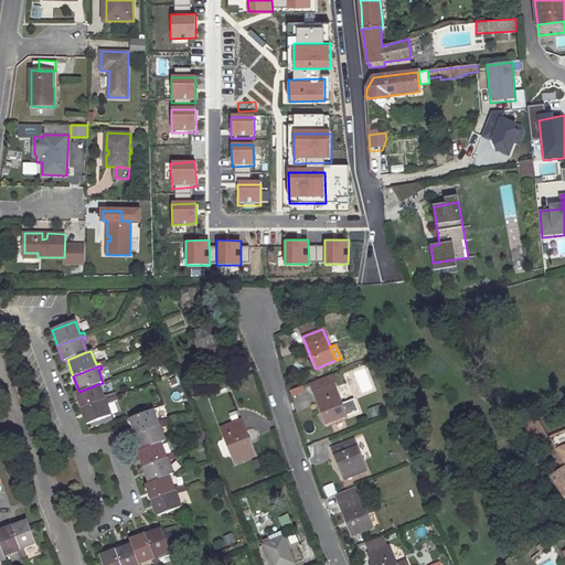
[(80,392),(75,393),(81,408),(108,398),(107,395),(104,396),(98,384),(80,392)]
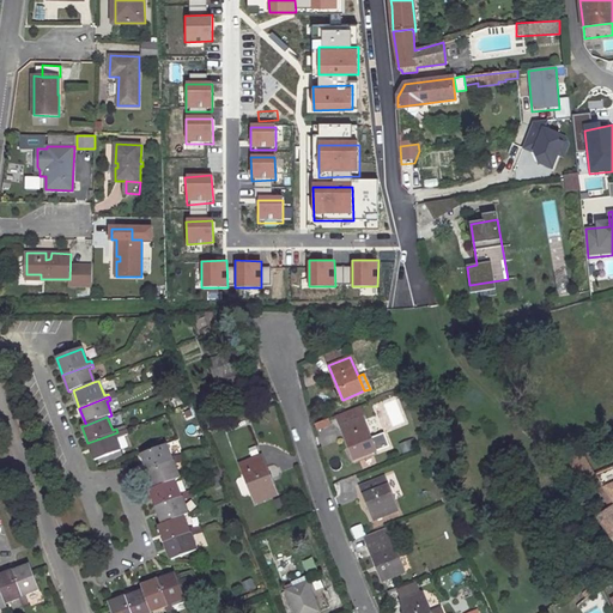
[(316,423),(317,428),(331,423),(328,418),(316,423)]
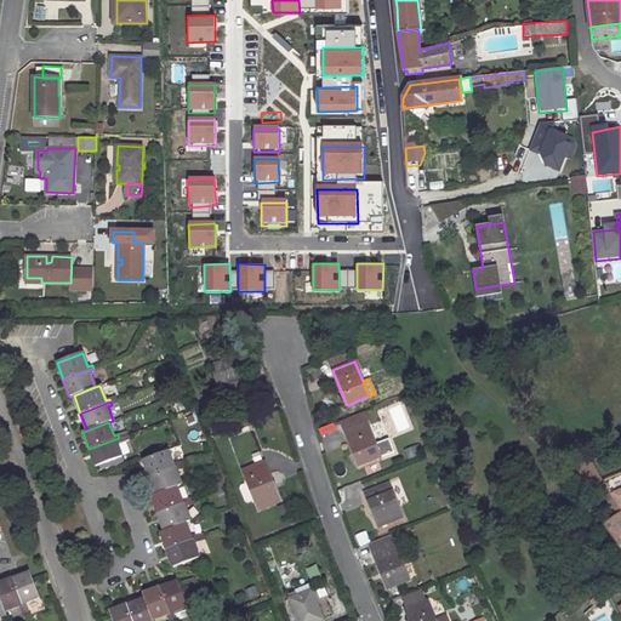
[(368,423),(345,432),(359,466),(381,457),(368,423)]
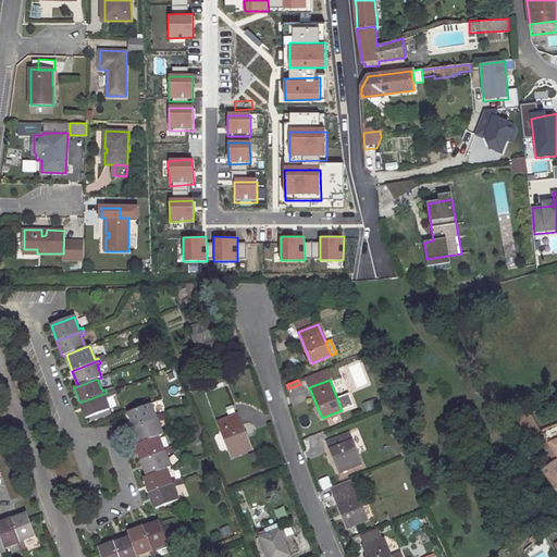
[(109,410),(104,397),(108,396),(107,393),(79,403),(86,419),(109,410)]
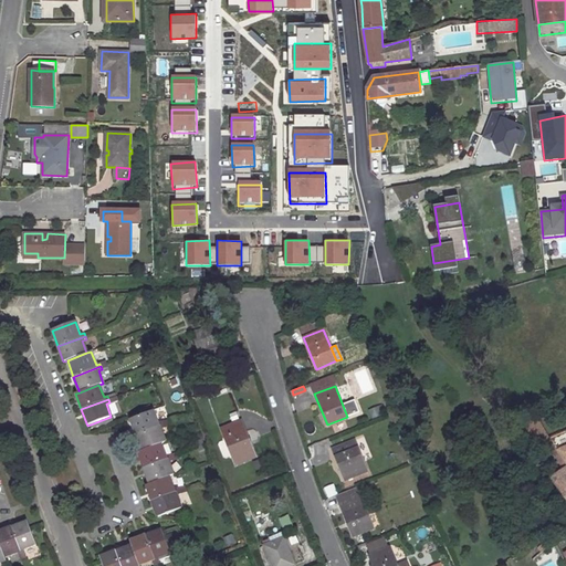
[(154,410),(129,419),(135,436),(163,425),(161,422),(158,423),(154,410)]
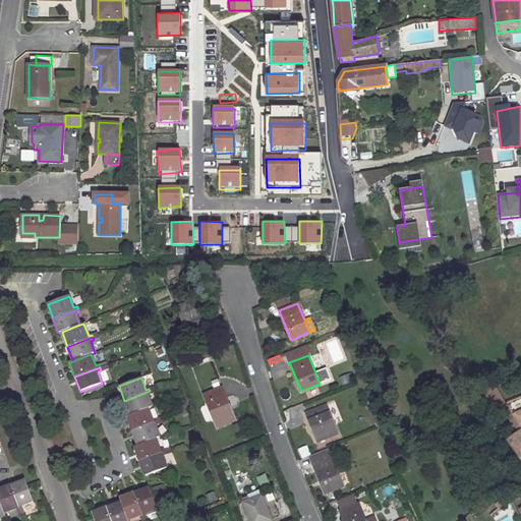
[(222,388),(204,395),(217,428),(236,421),(222,388)]
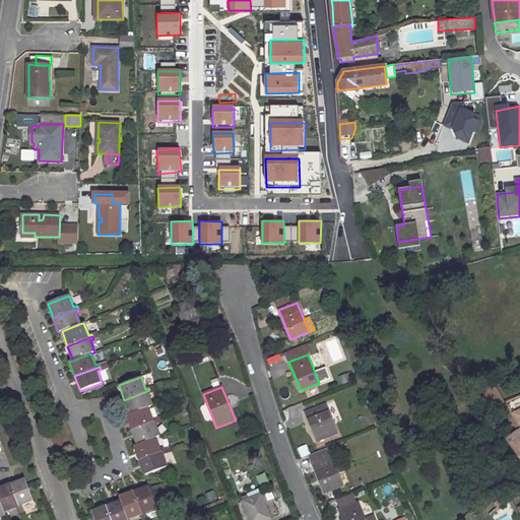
[(151,406),(147,394),(150,393),(149,390),(124,400),(130,414),(148,407),(151,406)]
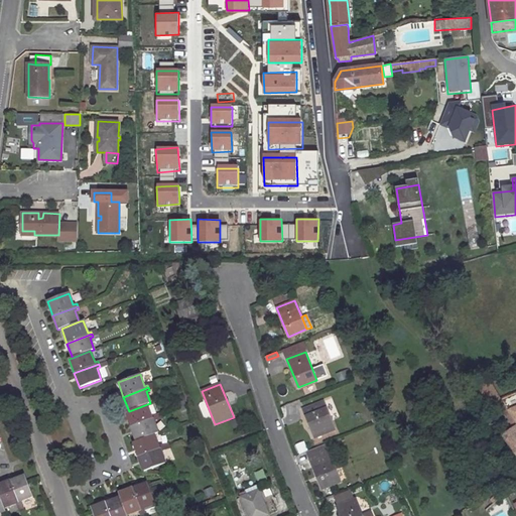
[(502,398),(490,405),(500,421),(512,415),(508,409),(502,398)]
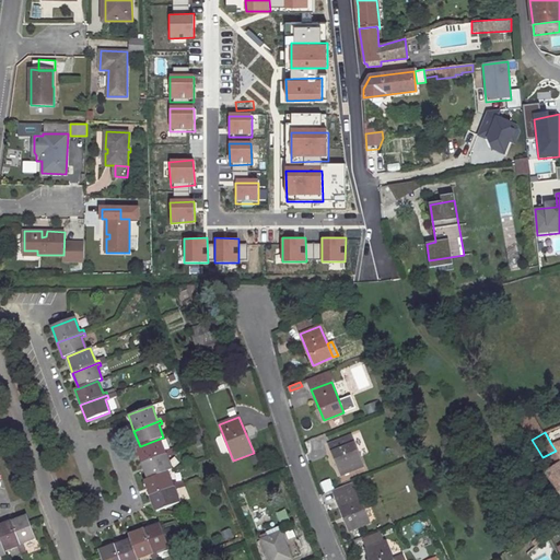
[(351,436),(330,444),(334,452),(333,453),(341,475),(363,466),(351,436)]
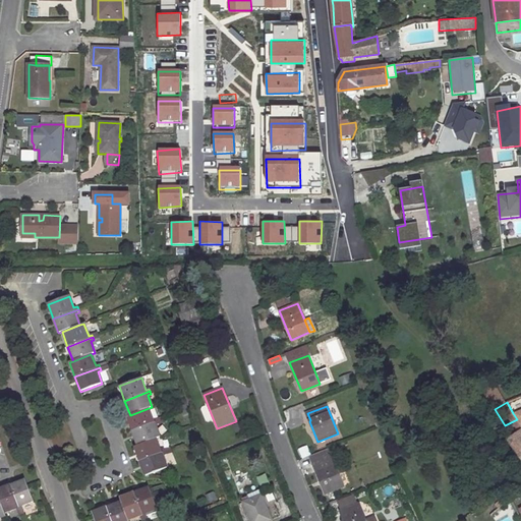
[(130,415),(127,416),(132,431),(158,421),(157,419),(153,420),(149,408),(130,415)]
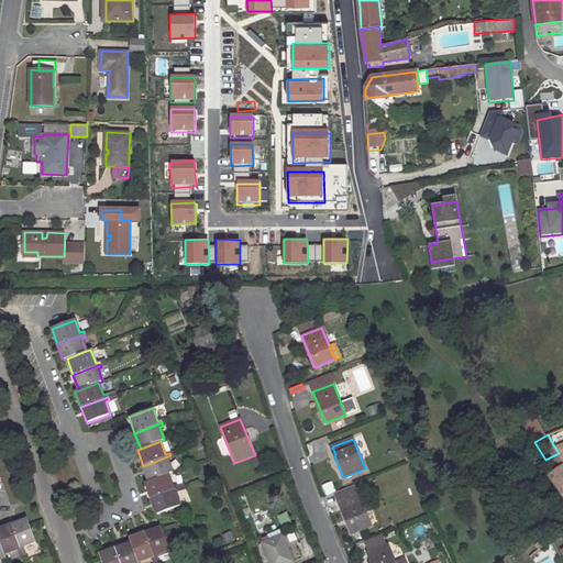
[(170,455),(143,466),(148,482),(168,474),(172,473),(167,461),(172,459),(170,455)]
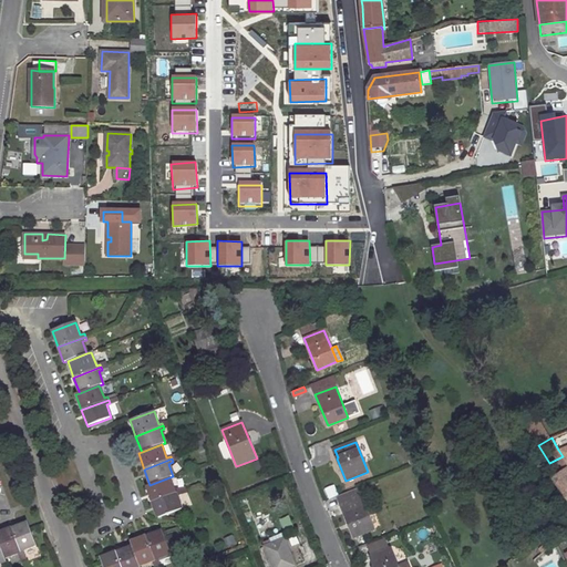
[(566,468),(554,478),(559,487),(566,481),(566,468)]
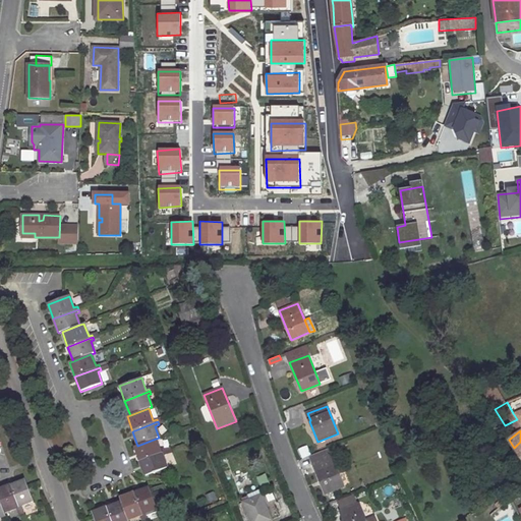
[(137,446),(133,447),(139,461),(165,452),(164,449),(160,450),(156,439),(137,446)]
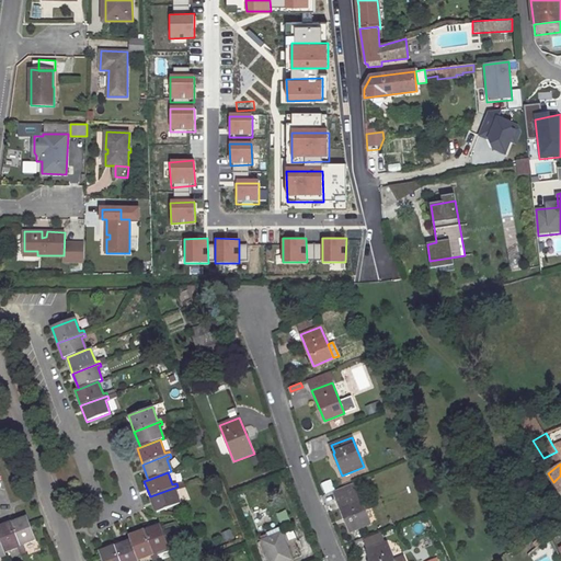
[(354,482),(334,490),(342,506),(341,507),(351,531),(370,523),(354,482)]
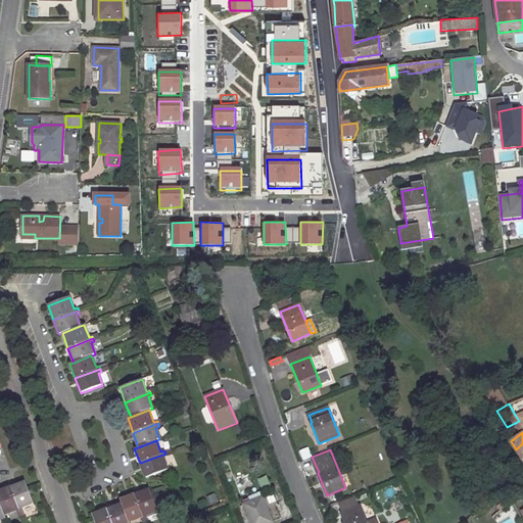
[(165,454),(140,463),(145,477),(168,470),(163,458),(167,457),(165,454)]
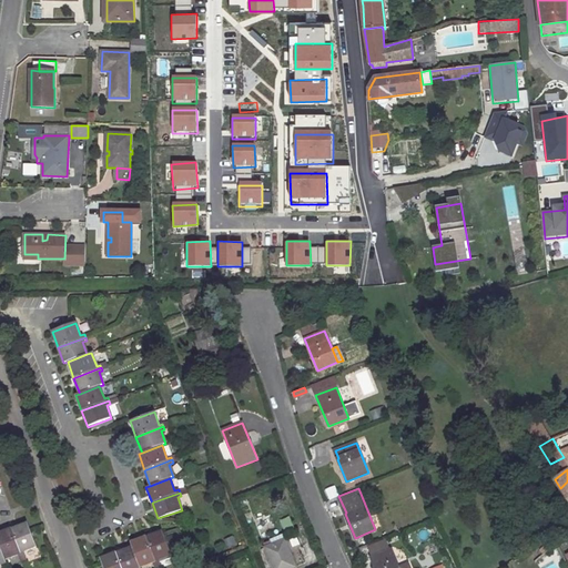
[(27,524),(11,529),(21,556),(24,555),(23,551),(36,547),(27,524)]
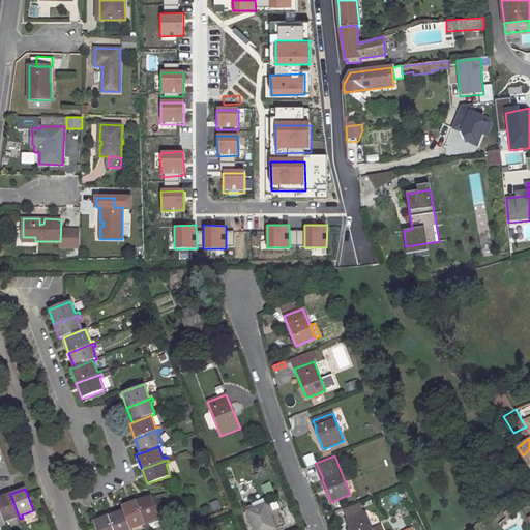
[(10,494),(0,497),(0,510),(4,522),(16,517),(18,521),(20,519),(10,494)]
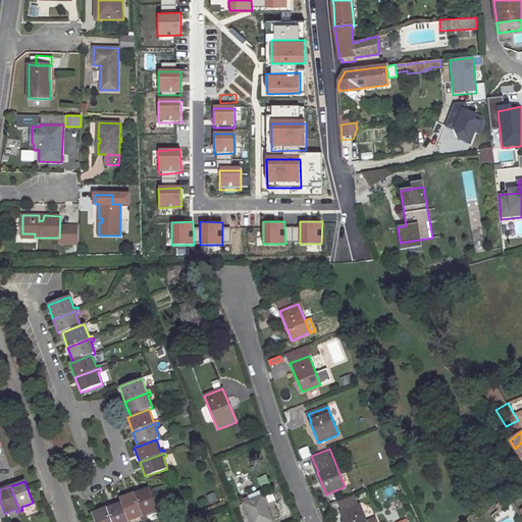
[(149,488),(135,493),(144,519),(146,518),(145,514),(157,510),(149,488)]
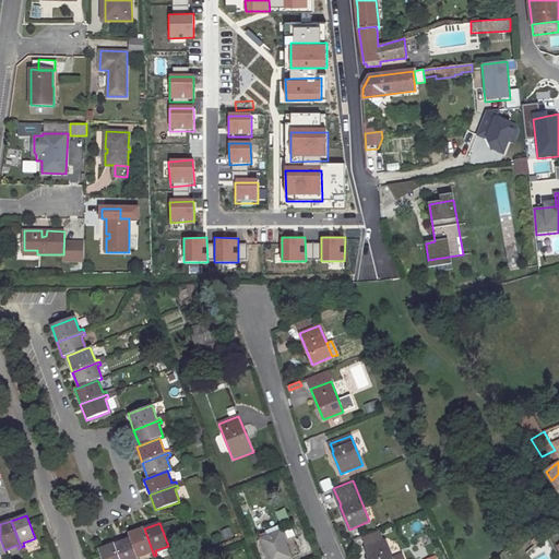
[(144,528),(128,535),(130,538),(137,558),(149,552),(151,557),(154,556),(144,528)]
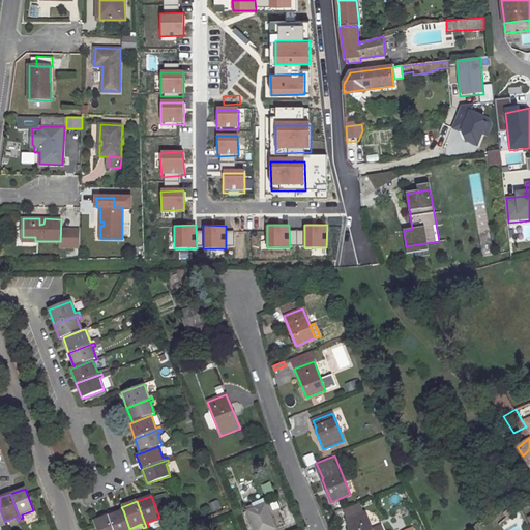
[(276,529),(266,504),(247,510),(255,529),(276,529)]
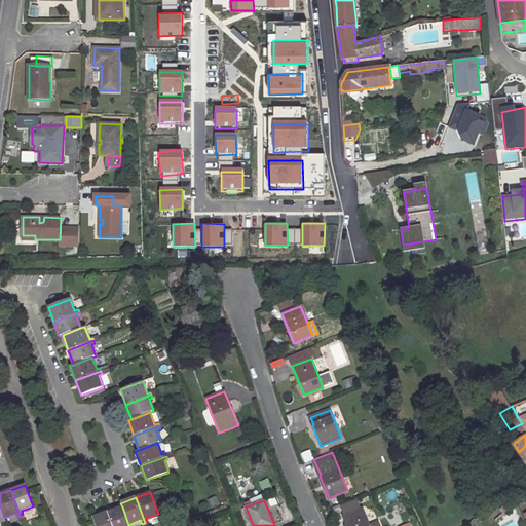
[(128,525),(122,506),(107,513),(112,525),(128,525)]
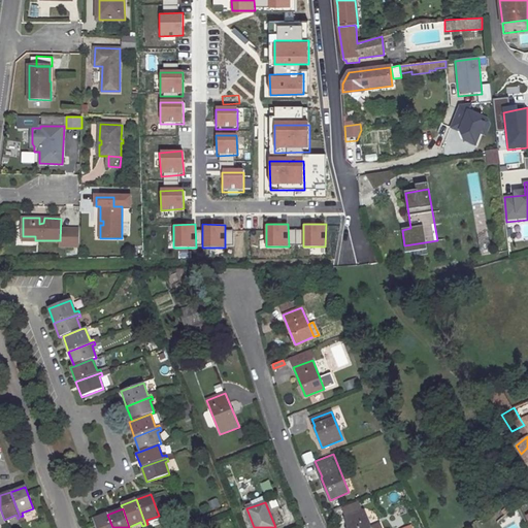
[(370,527),(364,510),(344,519),(348,527),(370,527)]
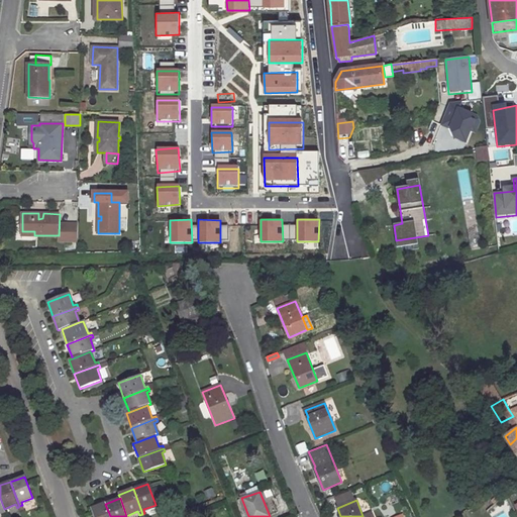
[(110,516),(105,504),(91,509),(94,516),(110,516)]
